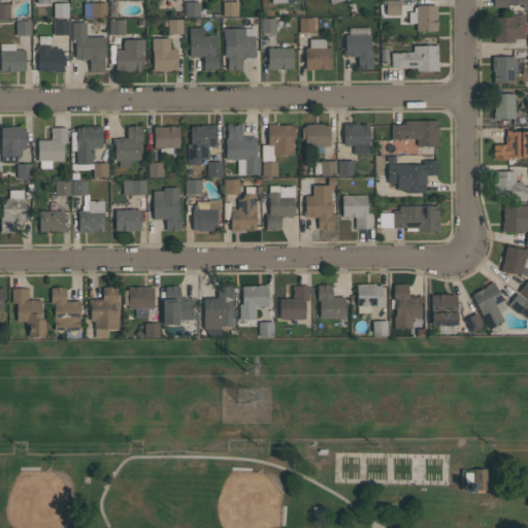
[(185,17),(185,2),(186,2),(186,0),(195,0),(195,2),(199,2),(199,17),(185,17)]
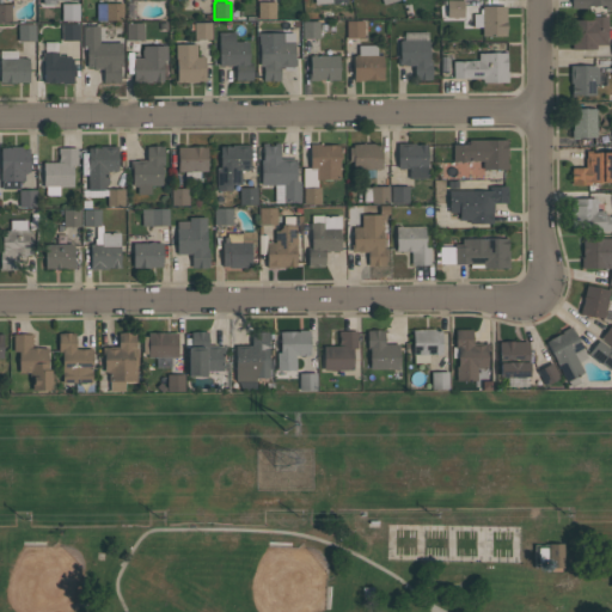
[(463,0),(464,17),(446,17),(446,0),(463,0)]
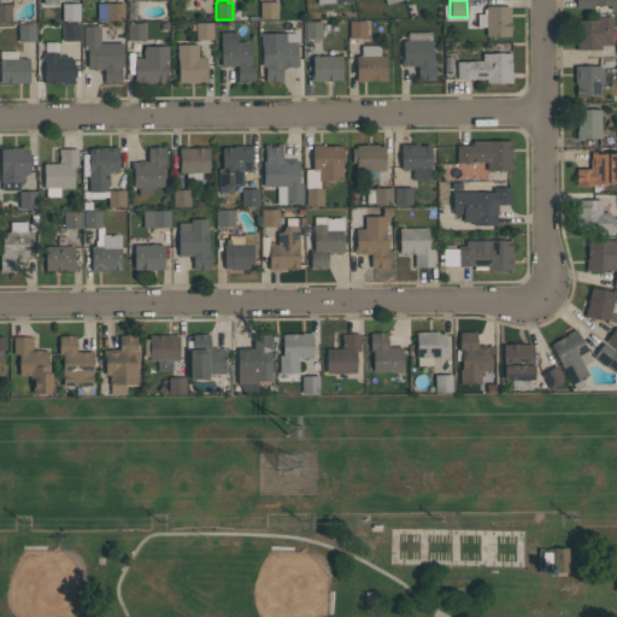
[(616,0),(616,10),(609,10),(609,5),(595,5),(595,9),(575,9),(575,0),(616,0)]
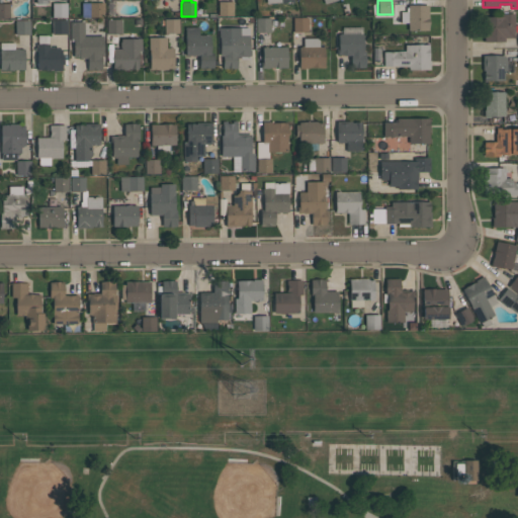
[(218,16),(218,1),(233,1),(233,15),(218,16)]
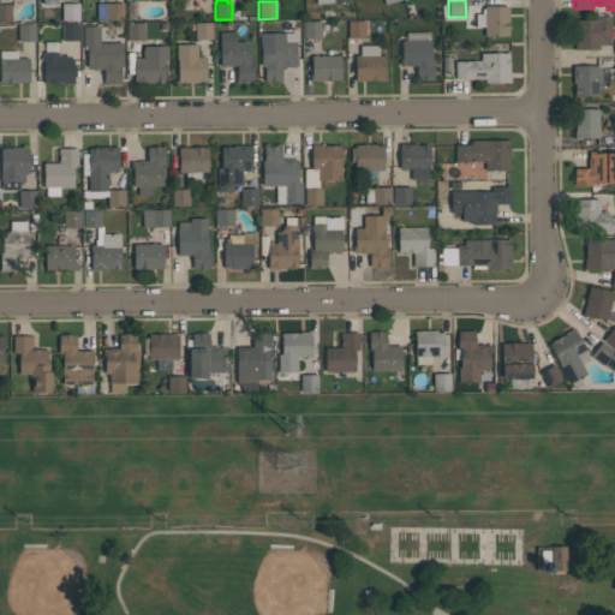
[(61,21),(61,4),(79,3),(79,21),(61,21)]
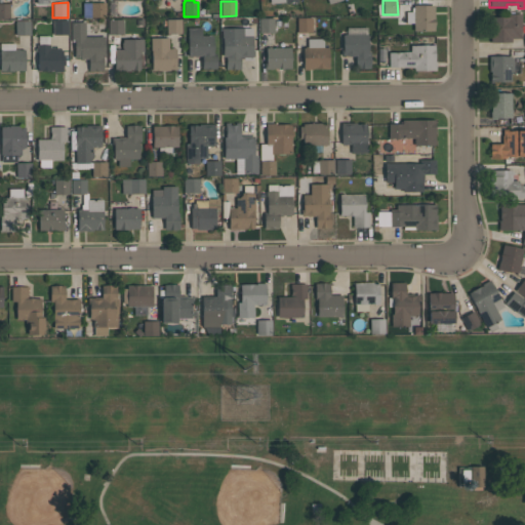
[(105,16),(82,16),(82,2),(105,2),(105,16)]
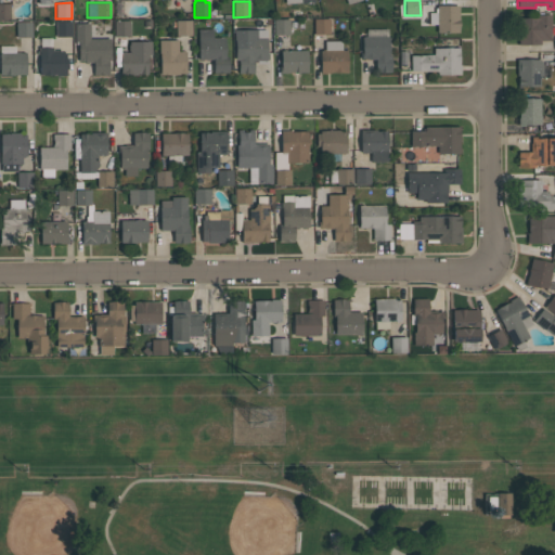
[(10,18),(0,18),(0,3),(9,3),(10,18)]
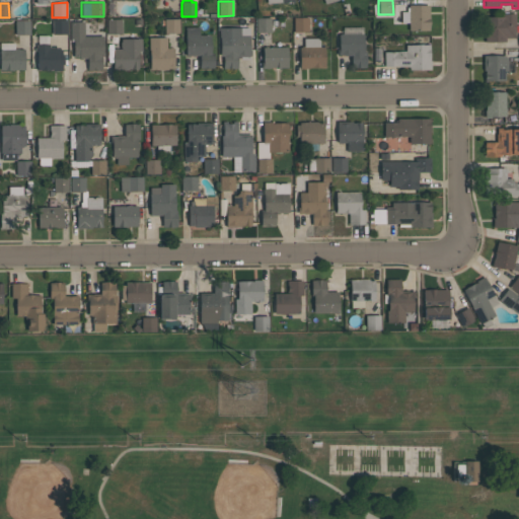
[(429,5),(429,30),(409,30),(408,22),(400,22),(400,11),(408,11),(408,5),(429,5)]
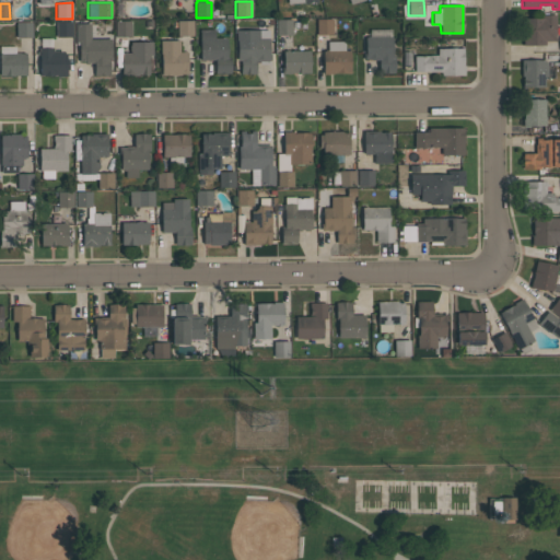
[(522,18),(541,18),(541,14),(544,14),(544,12),(548,12),(548,14),(556,14),(556,41),(545,41),(545,45),(523,45),(523,31),(522,31),(522,23),(522,18)]
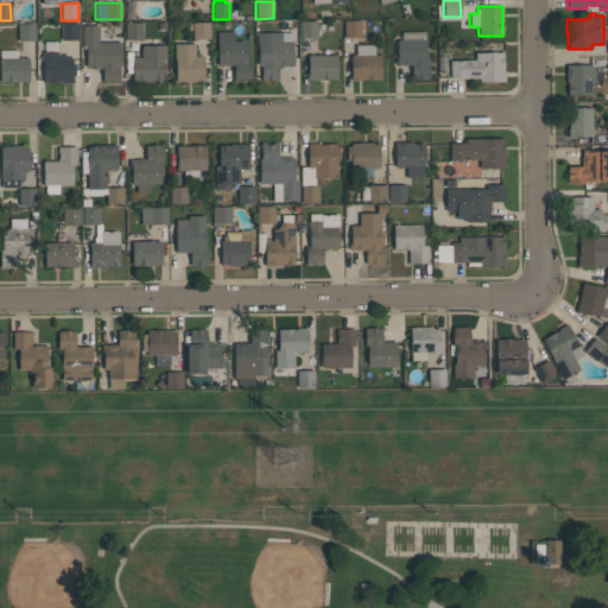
[(361,37),(343,37),(343,20),(360,20),(361,37)]
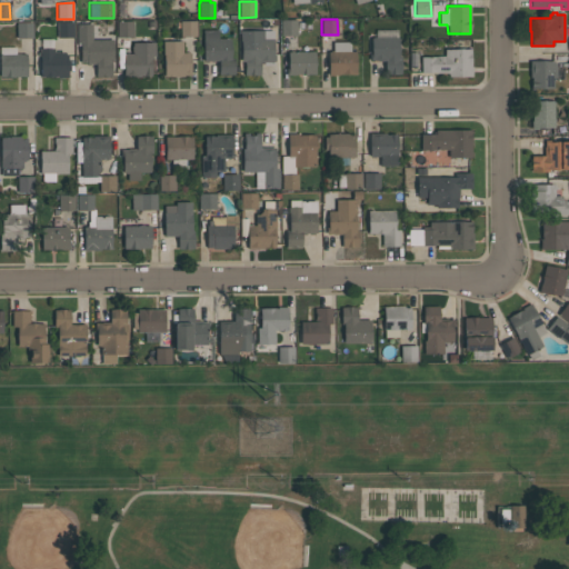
[(196,37),(180,37),(180,20),(196,20),(196,37)]
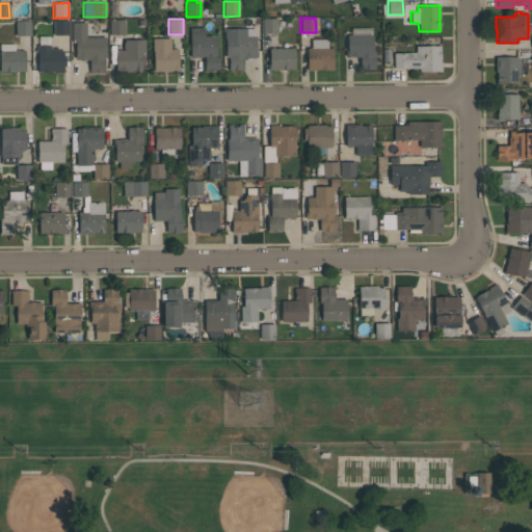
[(262,33),(262,19),(277,19),(277,33),(262,33)]
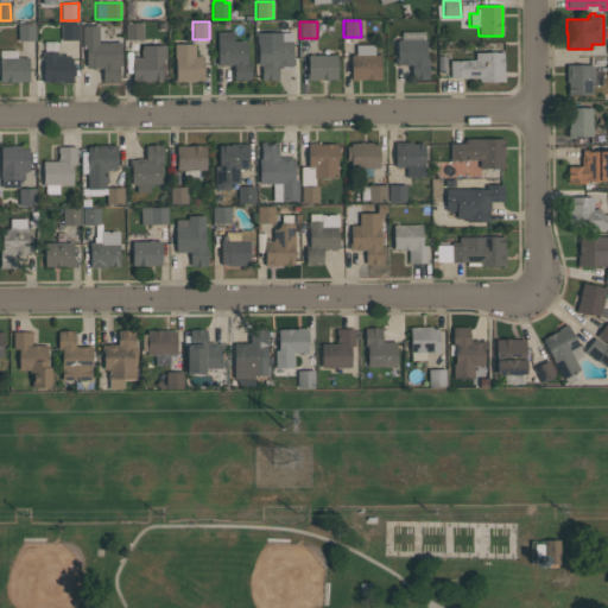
[(78,39),(62,39),(62,24),(78,23),(78,39)]
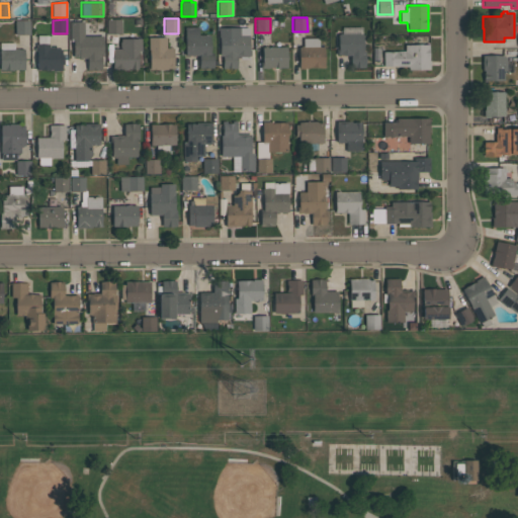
[(121,33),(106,33),(106,19),(121,19),(121,33)]
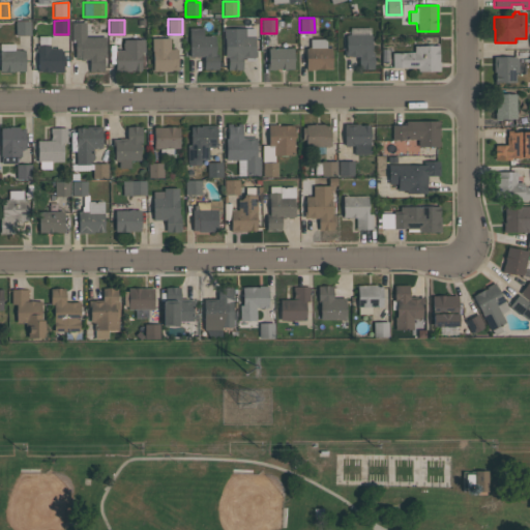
[(16,35),(16,21),(30,21),(30,35),(16,35)]
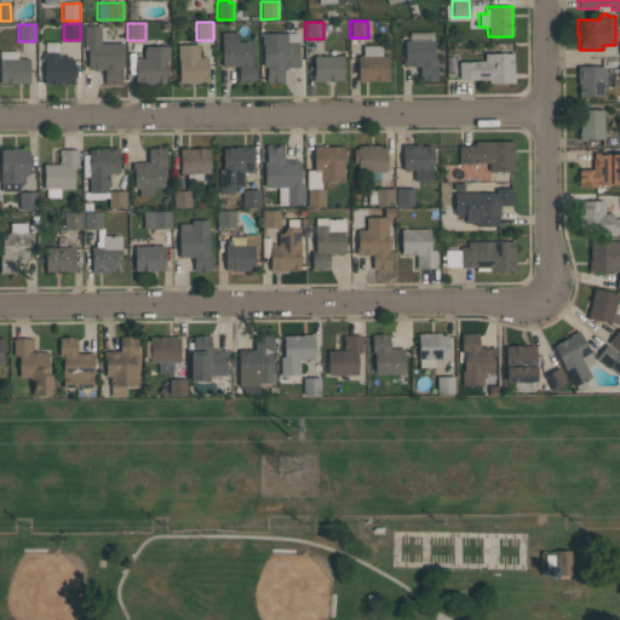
[(104,84),(104,69),(95,69),(95,68),(87,68),(87,46),(84,46),(84,26),(99,26),(101,42),(122,42),(122,67),(121,67),(121,84),(104,84)]
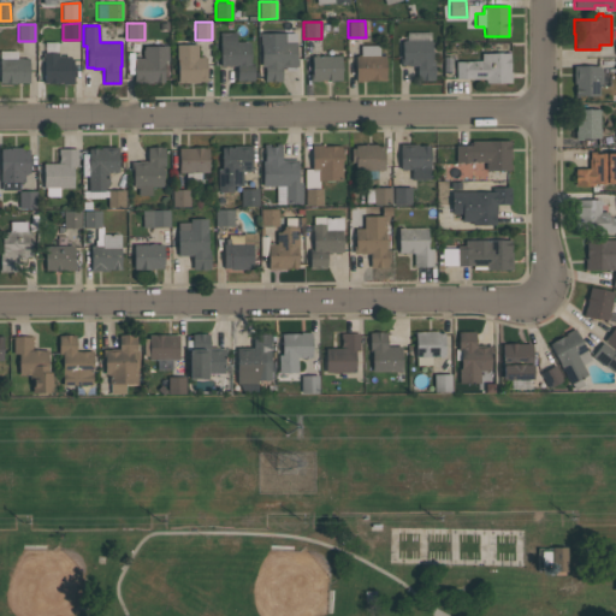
[(430,31),(431,40),(431,61),(433,61),(433,80),(416,80),(416,66),(400,66),(400,58),(402,58),(401,40),(407,40),(407,31),(430,31)]
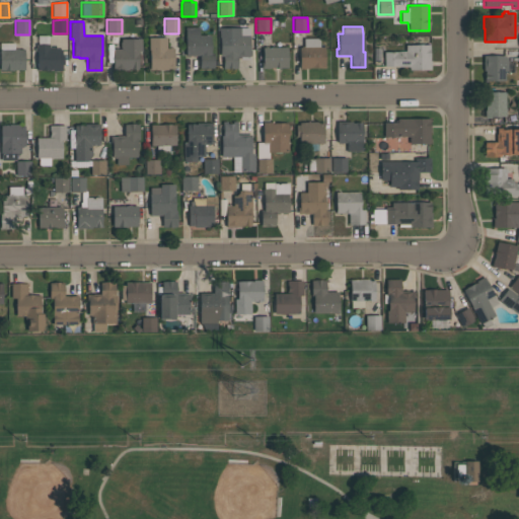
[(210,34),(211,56),(213,56),(214,68),(200,68),(199,55),(186,56),(186,27),(199,27),(199,34),(210,34)]
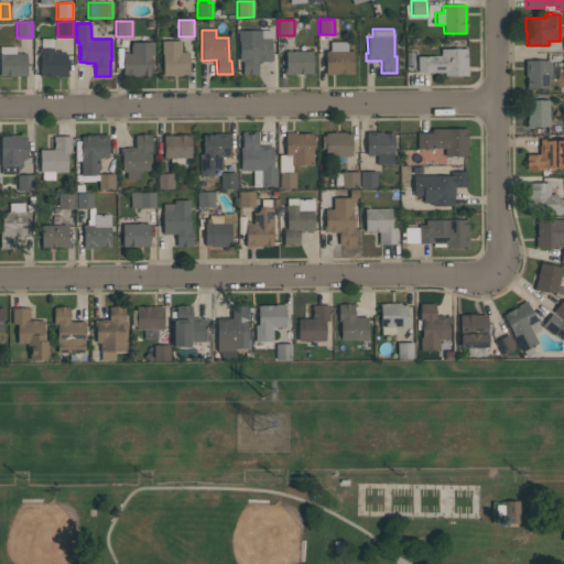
[(242,74),(242,61),(238,61),(238,30),(271,30),(271,62),(257,62),(258,74),(242,74)]
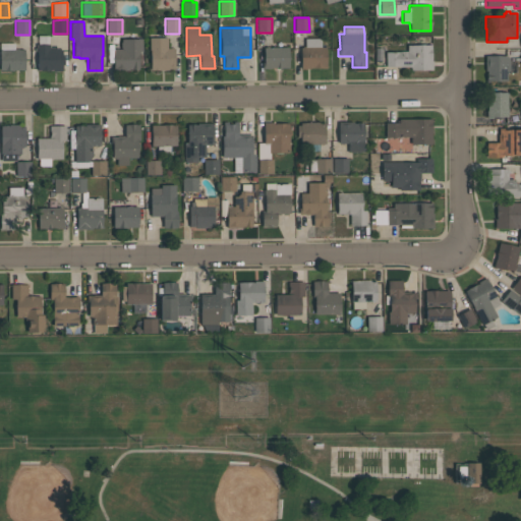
[(37,69),(37,51),(35,51),(35,48),(36,48),(36,44),(38,44),(38,36),(48,36),(48,44),(49,44),(49,47),(58,47),(58,49),(62,49),(62,70),(52,70),(52,69),(49,69),(49,70),(40,70),(40,69),(37,69)]
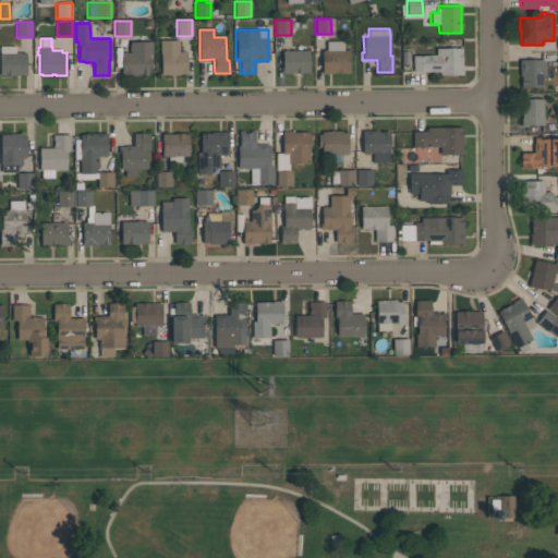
[(186,73),(181,73),(181,75),(158,75),(158,72),(160,72),(160,53),(159,53),(159,40),(179,40),(179,51),(186,51),(186,73)]
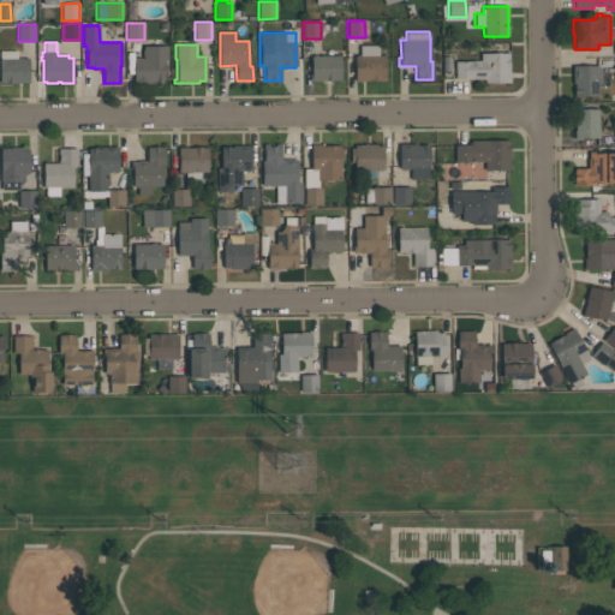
[(384,79),(366,79),(366,81),(354,81),(354,55),(359,55),(359,45),(378,45),(378,55),(383,55),(384,79)]
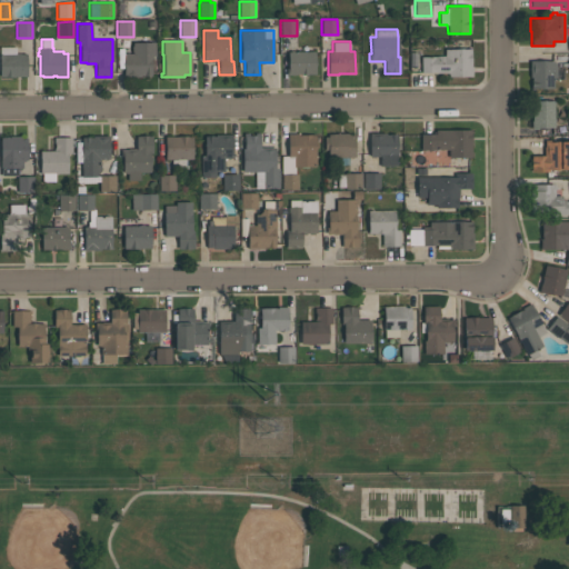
[(122,75),(122,53),(126,53),(126,52),(128,52),(128,53),(132,53),(131,51),(131,47),(132,45),(132,42),(155,42),(155,56),(151,56),(151,76),(149,76),(143,76),(140,76),(140,77),(135,77),(135,75),(122,75)]
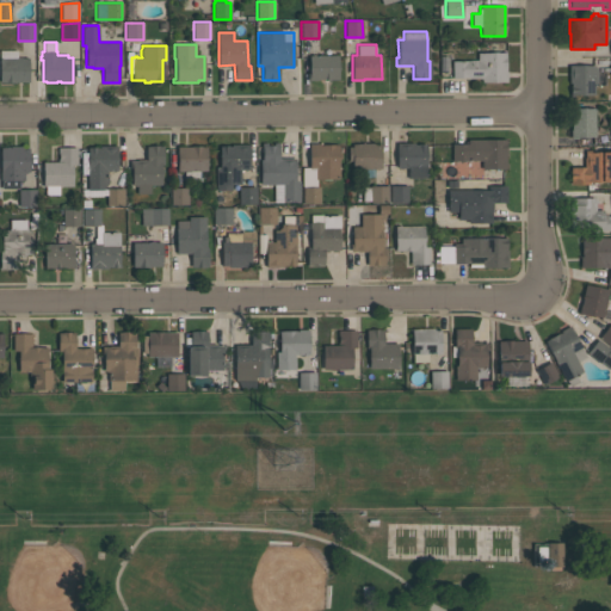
[(0,82),(0,50),(17,50),(17,57),(22,57),(29,57),(29,81),(17,82),(1,82),(0,82)]
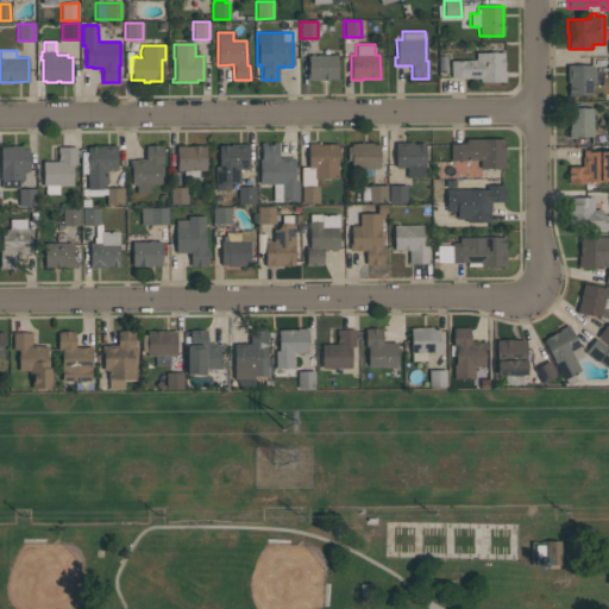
[(475,52),(503,52),(503,69),(503,70),(504,70),(504,81),(479,81),(479,79),(478,79),(478,77),(451,77),(451,69),(450,69),(450,60),(465,60),(475,60),(475,52)]
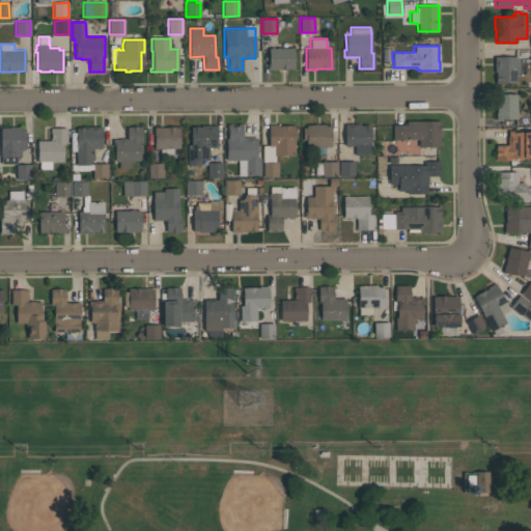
[(268,70),(268,63),(269,48),(294,48),(294,68),(287,68),(287,70),(280,70),(280,68),(276,68),(276,70),(268,70)]
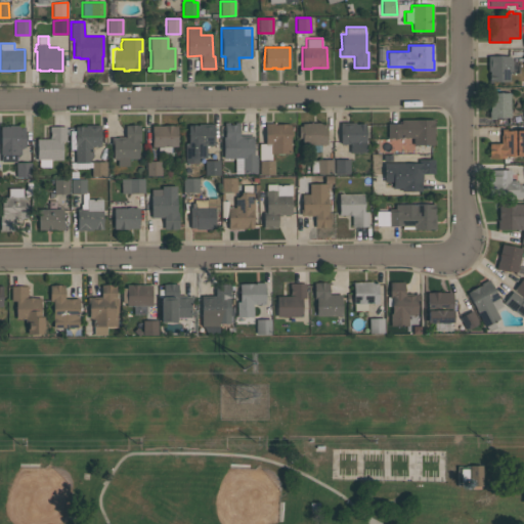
[(489,81),(488,73),(489,73),(489,71),(487,71),(487,56),(510,55),(510,57),(512,57),(512,72),(510,72),(510,81),(489,81)]
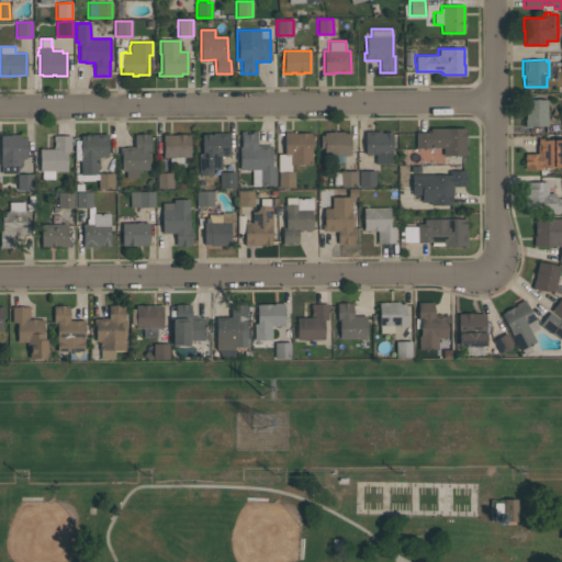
[(547,100),(547,126),(531,126),(531,127),(524,127),(524,119),(525,119),(525,113),(524,113),(524,108),(525,108),(525,100),(547,100)]
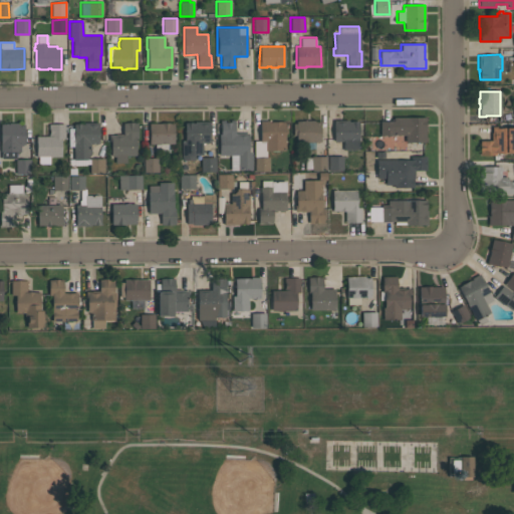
[(405,142),(405,135),(379,136),(379,120),(393,120),(393,116),(425,116),(426,142),(405,142)]
